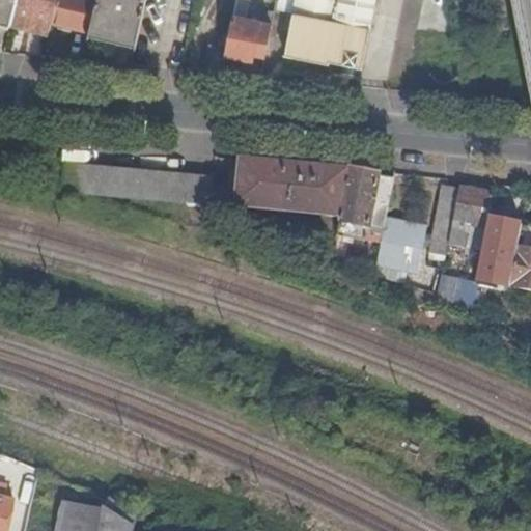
[(0,0),(0,18),(14,22),(19,0),(0,0)]
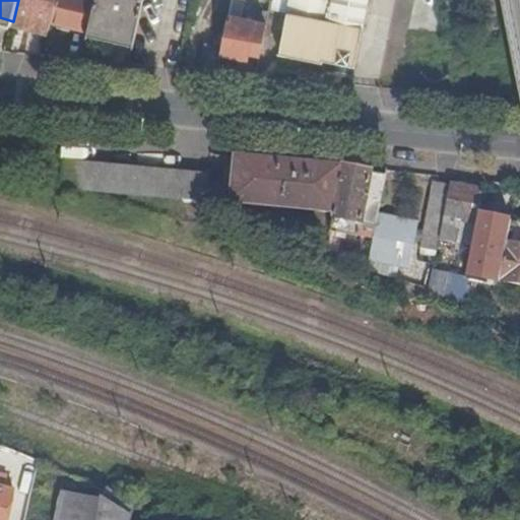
[(18,0),(13,21),(49,30),(52,19),(56,0),(18,0)]
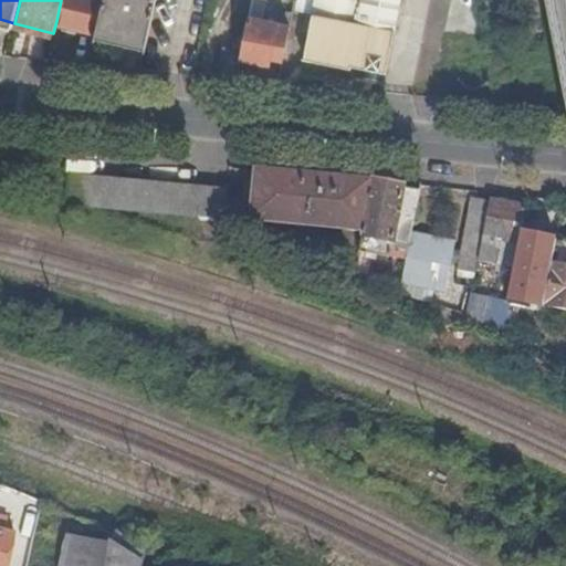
[(61,0),(56,21),(97,31),(104,0),(61,0)]
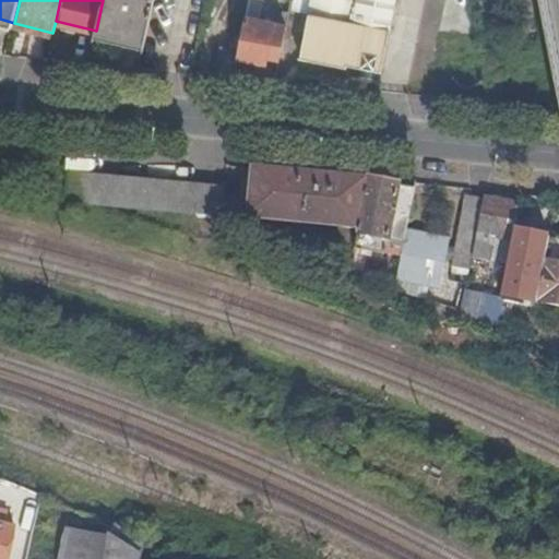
[(103,0),(96,31),(146,43),(155,0),(103,0)]
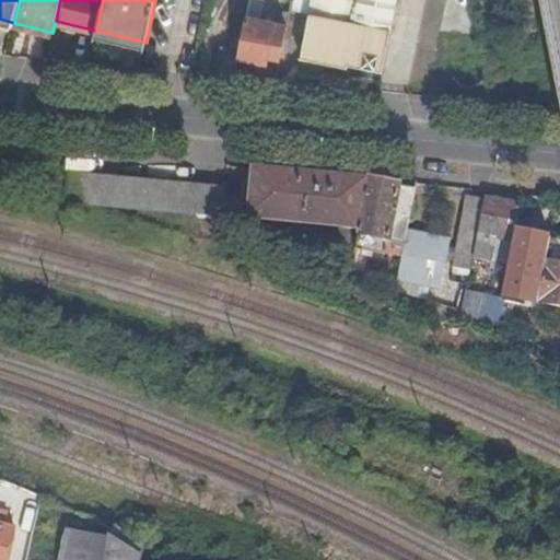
[(312,0),(301,57),(347,66),(348,62),(383,69),(396,0),(312,0)]
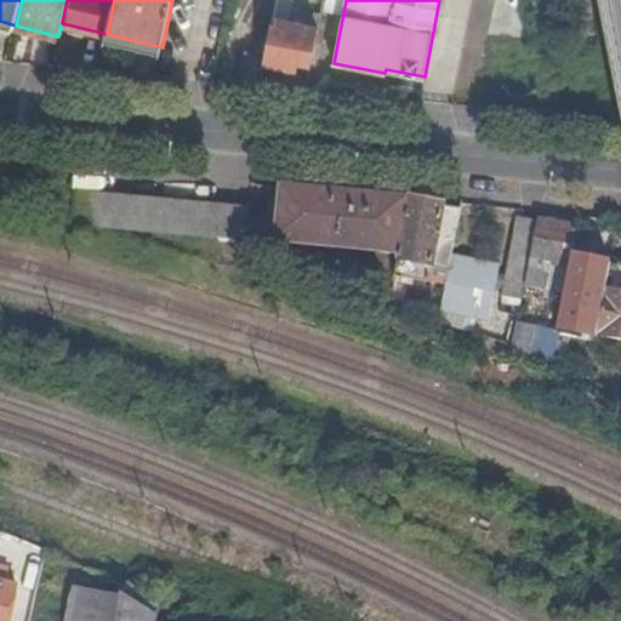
[(273,18),(267,51),(265,63),(295,69),(296,67),(311,70),(319,28),(273,18)]
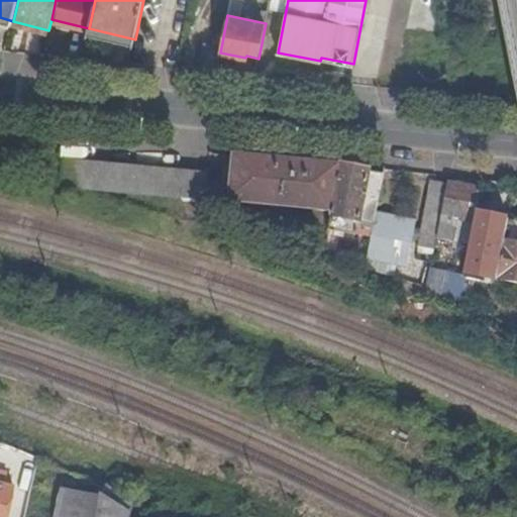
[(204,41),(199,69),(216,71),(220,53),(222,42),(204,41)]
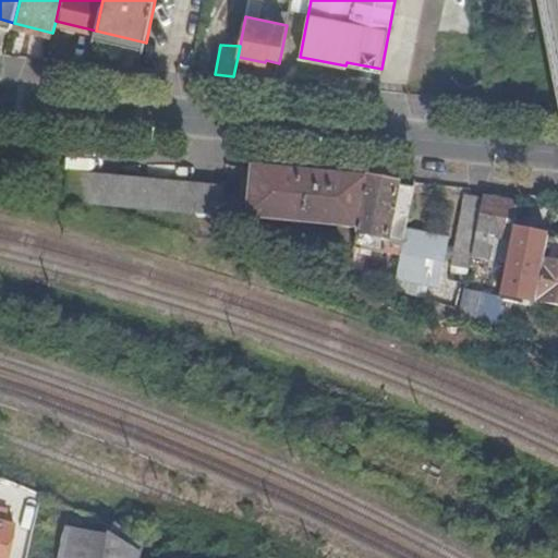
[(368,179),(254,167),(249,218),(360,229),(368,179)]
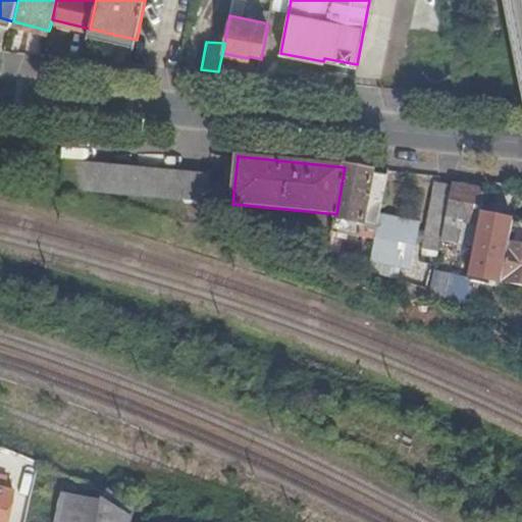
[(67,159),(64,188),(207,201),(210,172),(67,159)]
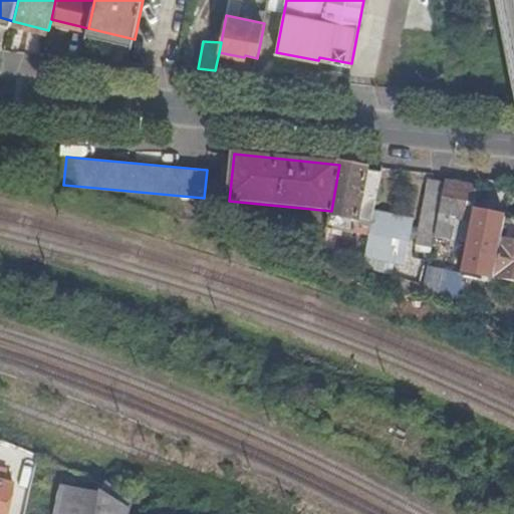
[(339,165),(331,211),(330,215),(372,223),(381,174),(339,165)]
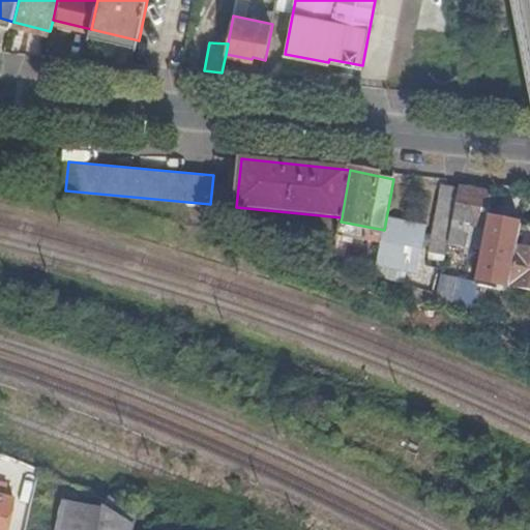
[(432,241),(448,244),(460,190),(441,188),(432,241)]
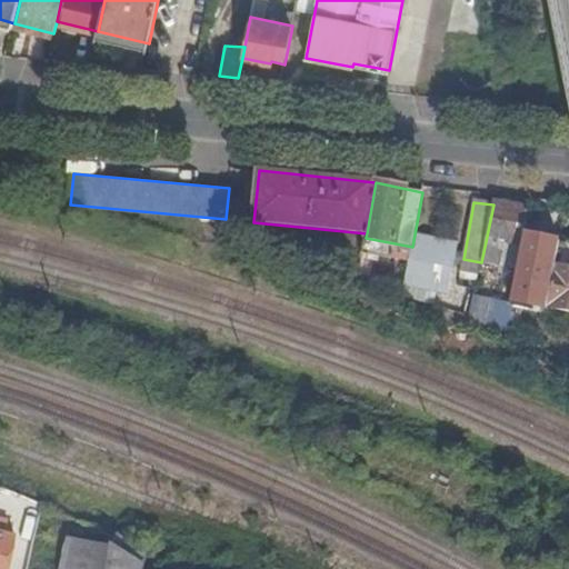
[(496,239),(522,245),(529,209),(493,202),(493,205),(481,262),(501,266),(505,247),(495,245),(496,239)]
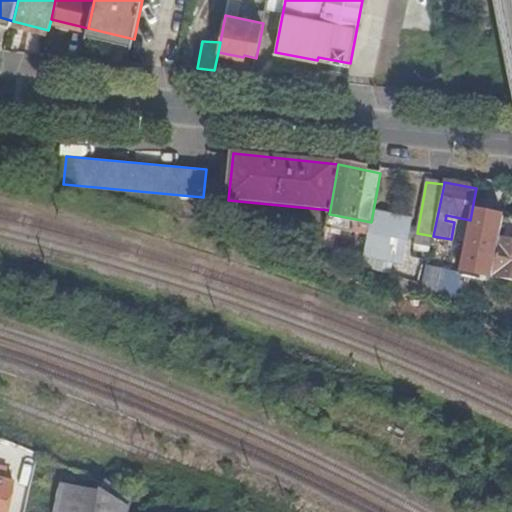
[(370,257),(365,255),(363,265),(396,277),(399,263),(407,265),(416,219),(380,212),(370,257)]
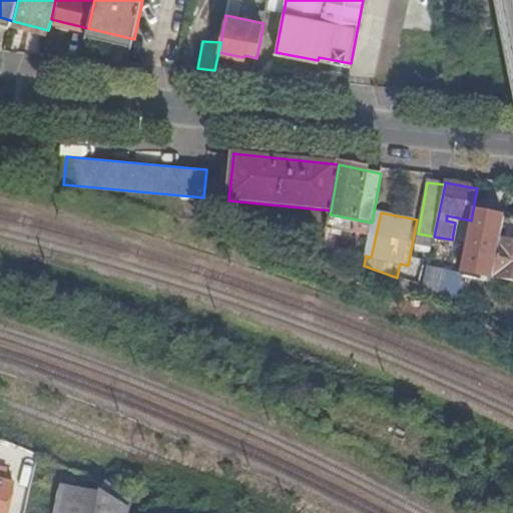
[(512,238),(501,236),(493,278),(512,282),(512,238)]
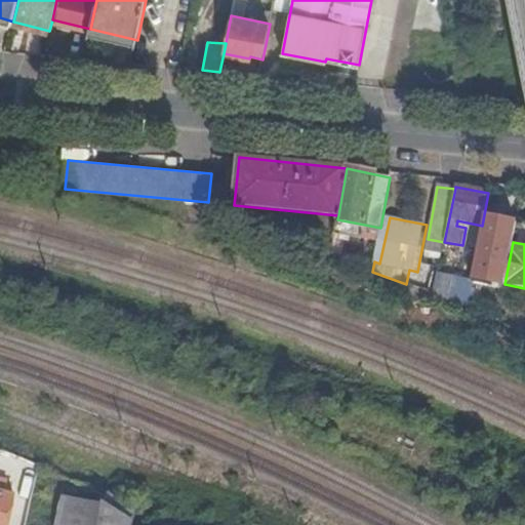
[(99,524),(104,505),(61,480),(49,524),(99,524)]
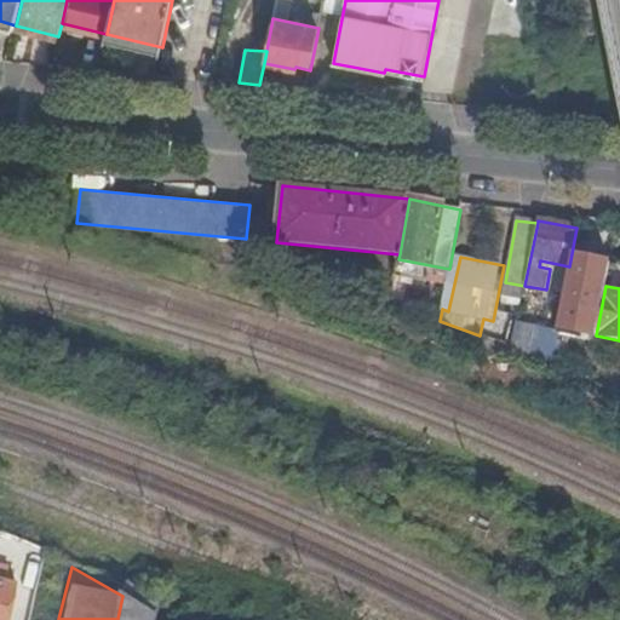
[(0,619),(6,619),(15,585),(3,583),(5,573),(0,570),(0,619)]
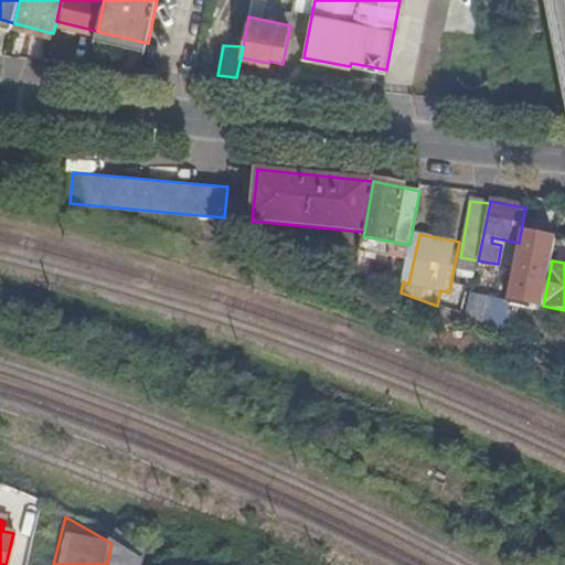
[(142,564),(144,561),(112,543),(107,564),(142,564)]
